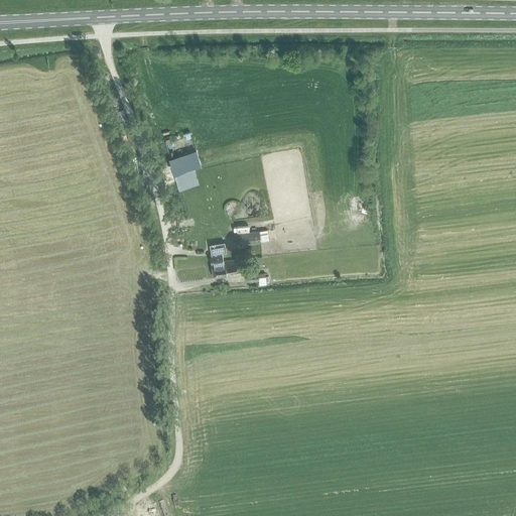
[(196,151),(171,159),(176,175),(202,167),(196,151)]
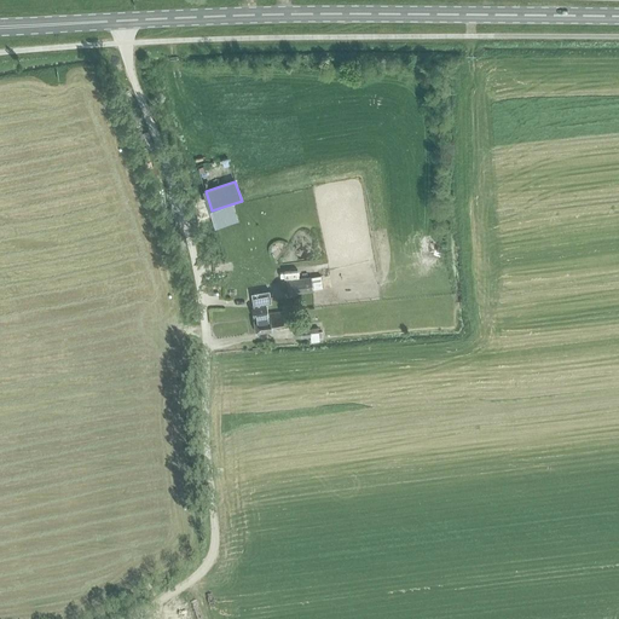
[(322,288),(320,276),(287,279),(288,295),(312,293),(312,289),(322,288)]
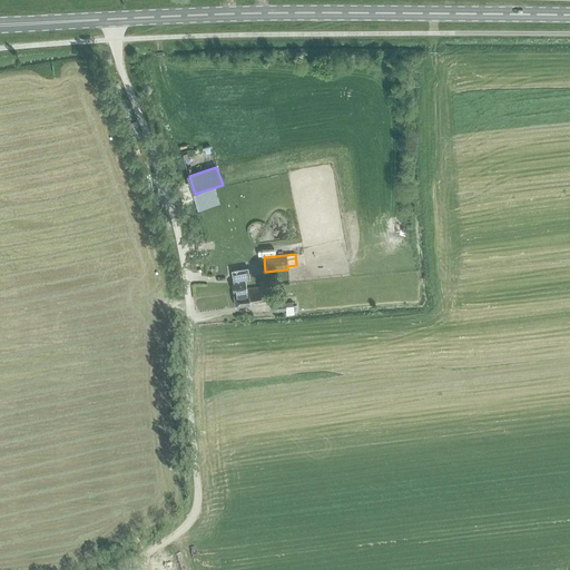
[(236,268),(234,269),(231,271),(233,282),(231,282),(235,307),(249,305),(247,290),(246,290),(245,281),(249,279),(247,267),(237,269),(236,268)]
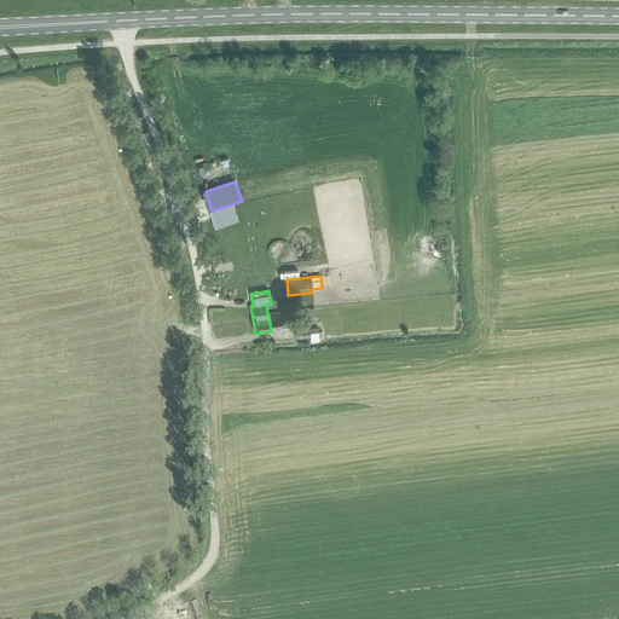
[(273,312),(276,330),(296,327),(295,310),(273,312)]
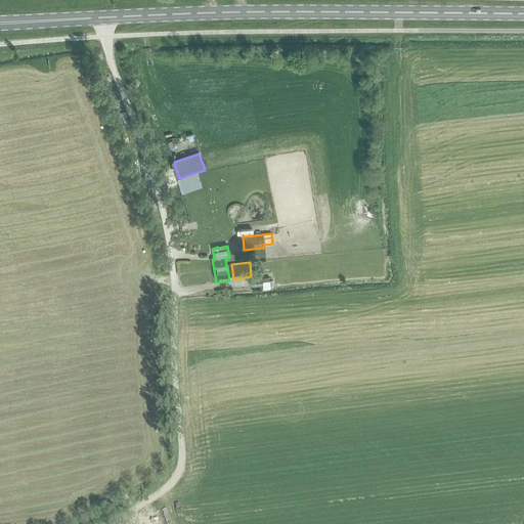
[(268,277),(249,279),(250,286),(262,285),(262,290),(269,289),(268,277)]
